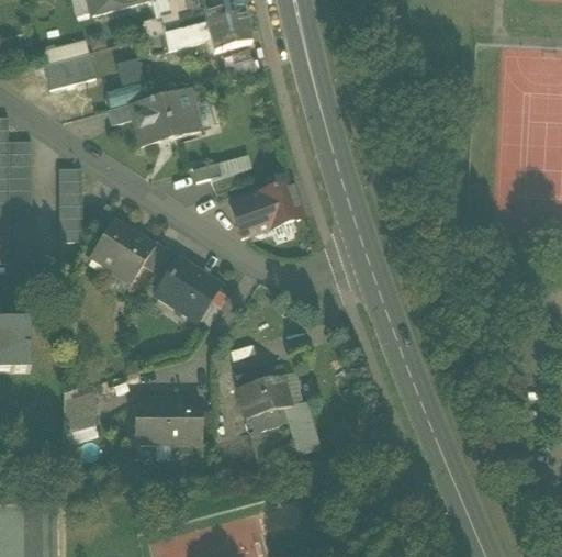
[(88,0),(92,14),(146,0),(88,0)]
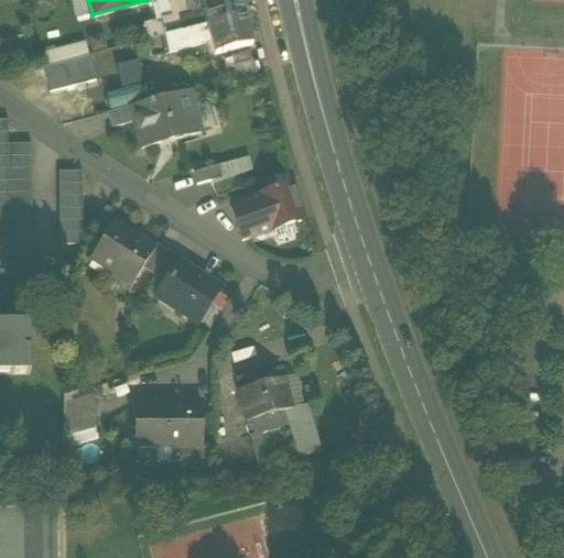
[(151,0),(156,20),(160,19),(171,15),(167,0),(151,0)]
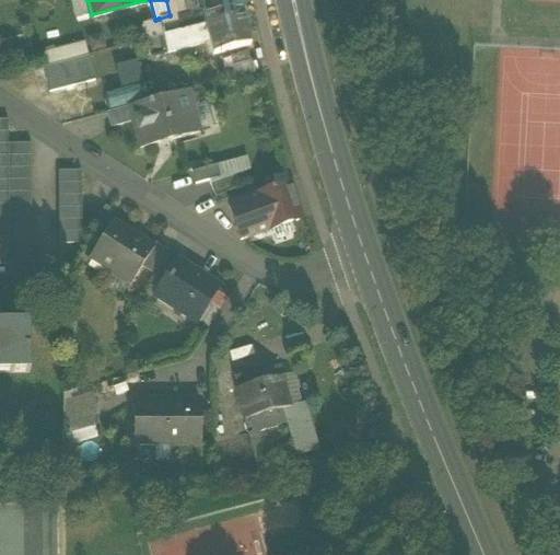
[(170,15),(159,19),(163,33),(205,22),(198,0),(166,0),(170,15)]
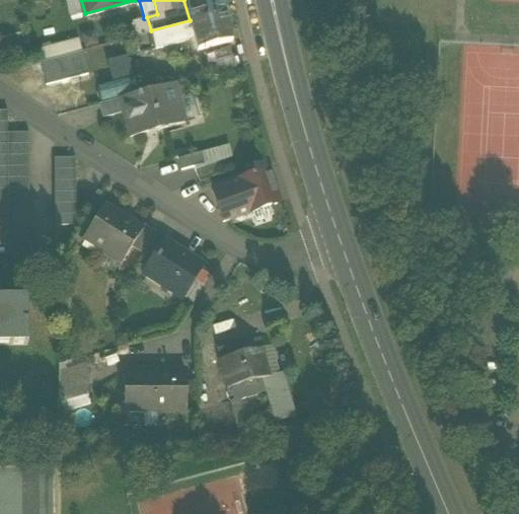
[(183,0),(190,20),(225,11),(222,0),(183,0)]
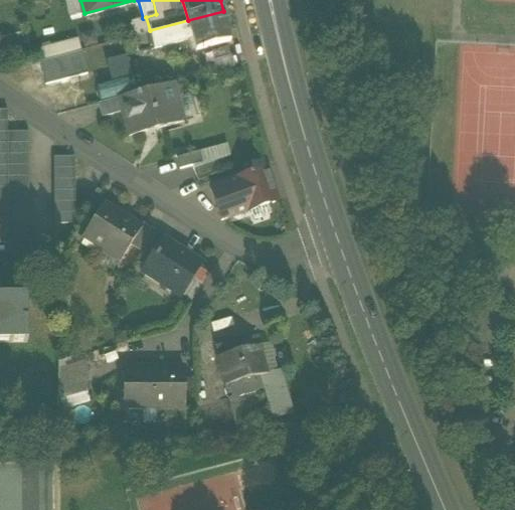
[(230,38),(223,11),(188,20),(192,35),(195,47),(230,38)]
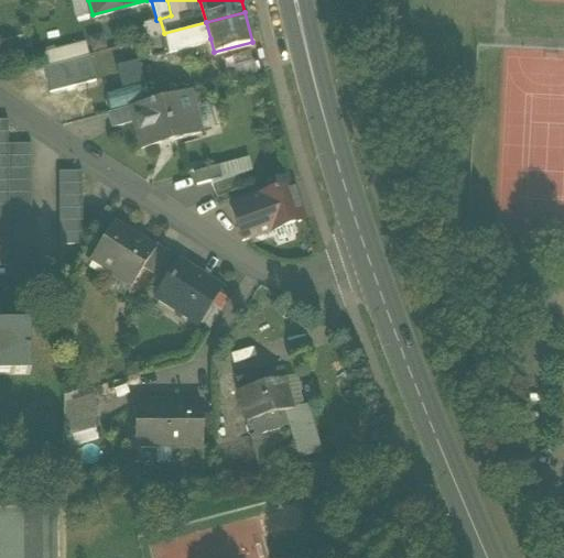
[(148,37),(164,33),(160,19),(156,20),(144,23),(148,37)]
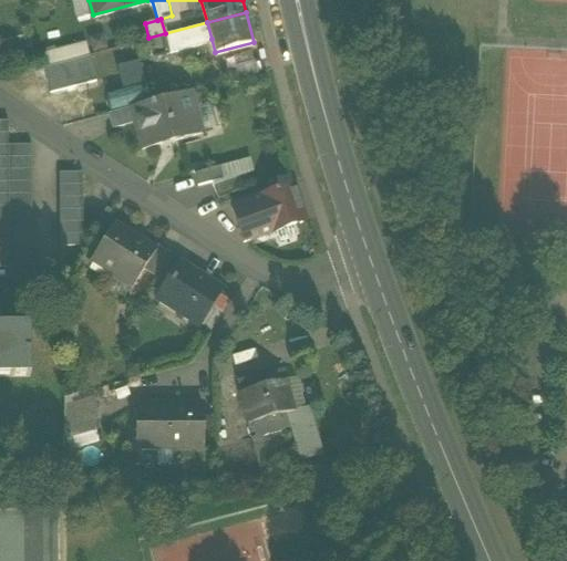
[(212,39),(207,22),(165,33),(168,50),(212,39)]
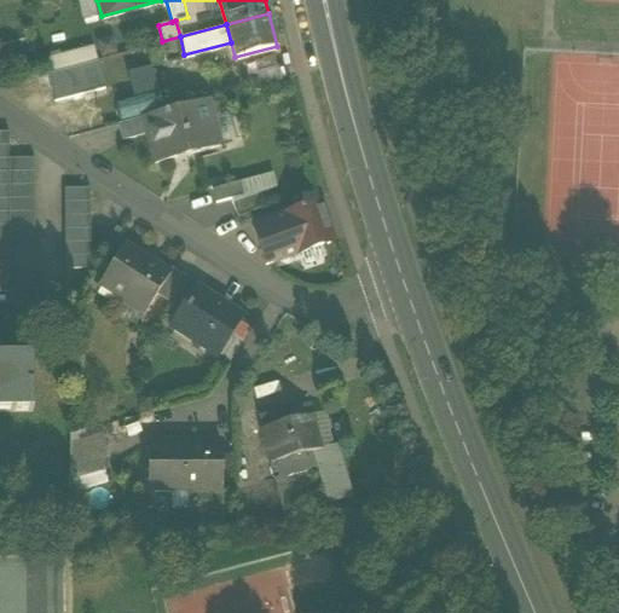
[(167,61),(184,55),(180,36),(162,41),(167,61)]
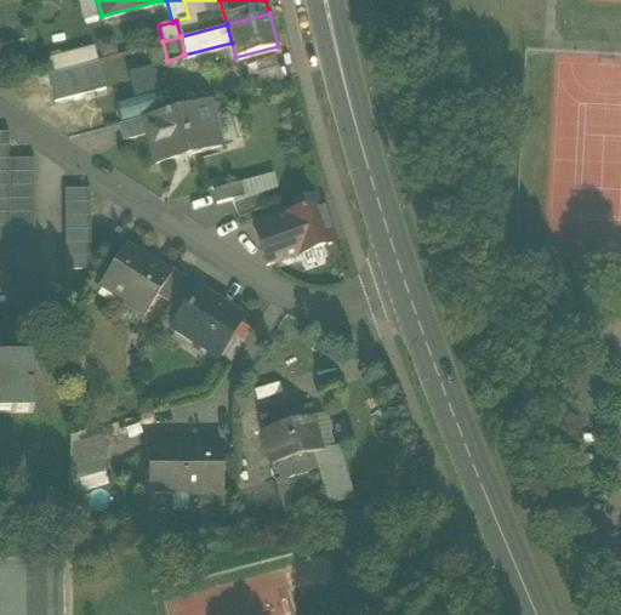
[(51,55),(55,69),(97,57),(93,44),(51,55)]
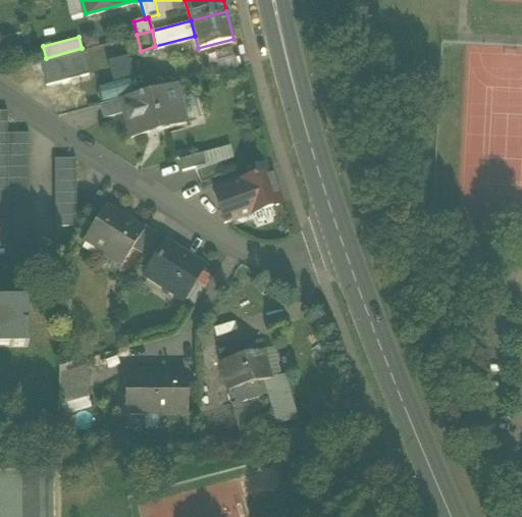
[(40,59),(46,83),(89,71),(82,48),(46,58),(40,59)]
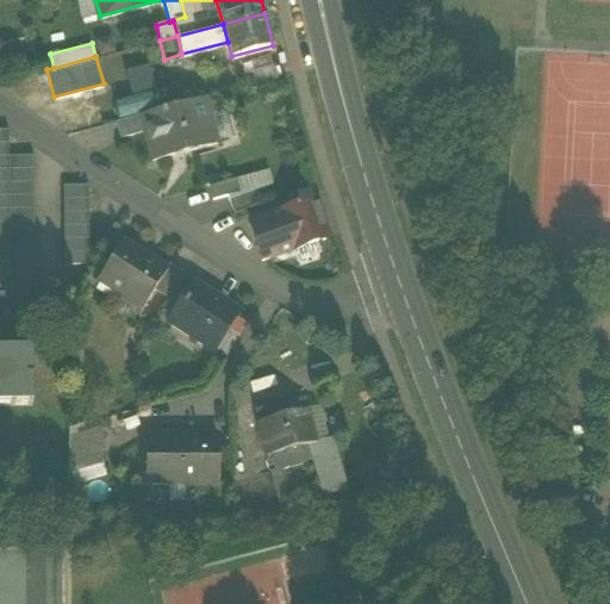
[(129,87),(151,83),(148,61),(125,64),(129,87)]
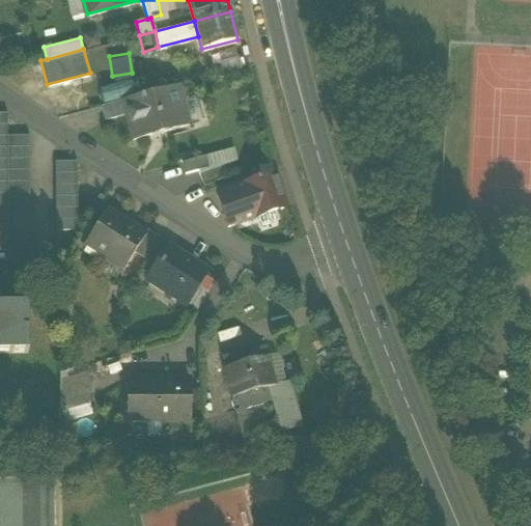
[(126,111),(133,137),(189,121),(178,82),(122,98),(126,111)]
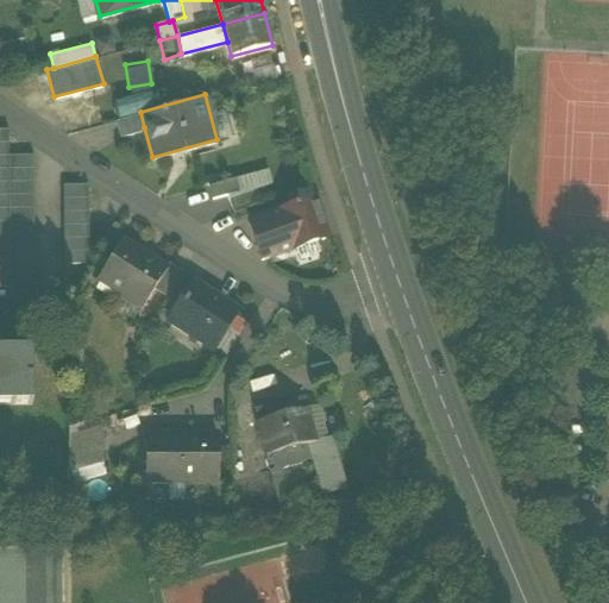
[(115,118),(120,133),(144,127),(140,112),(115,118)]
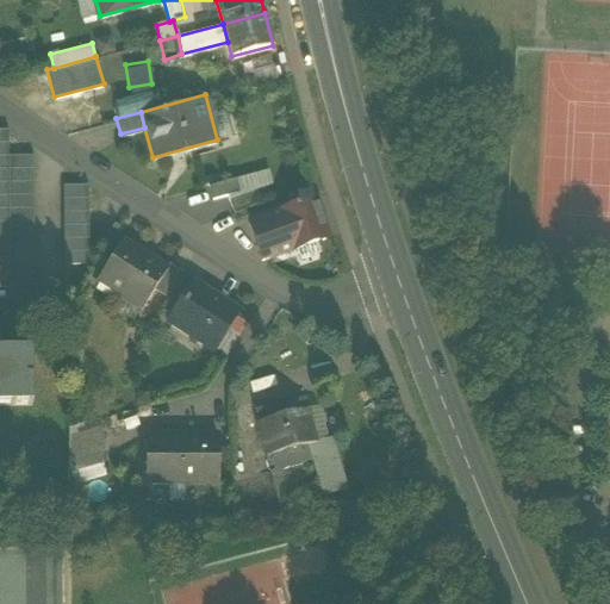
[(33,153),(8,153),(10,284),(10,297),(35,297),(33,153)]
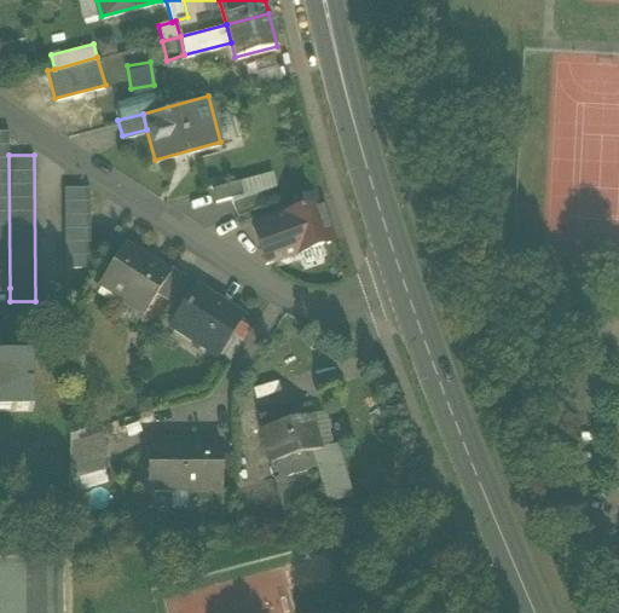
[(212,186),(215,200),(243,192),(239,178),(212,186)]
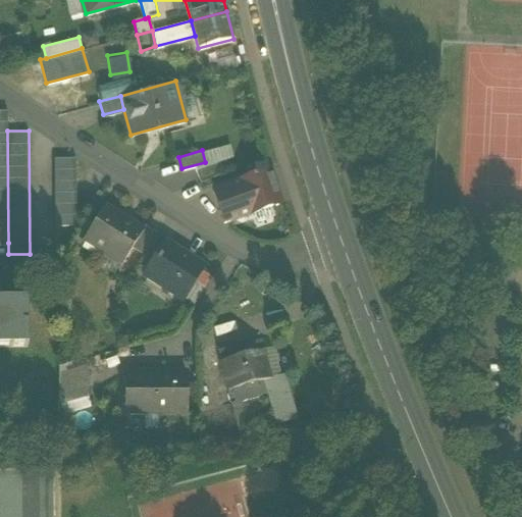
[(54,223),(75,223),(75,156),(54,156),(54,223)]
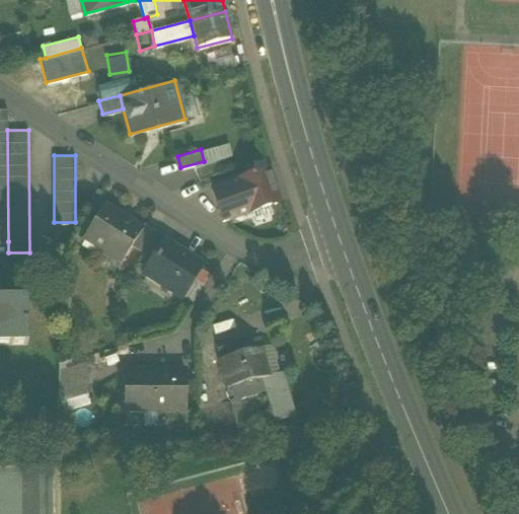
[(195,167),(199,178),(222,170),(218,159),(195,167)]
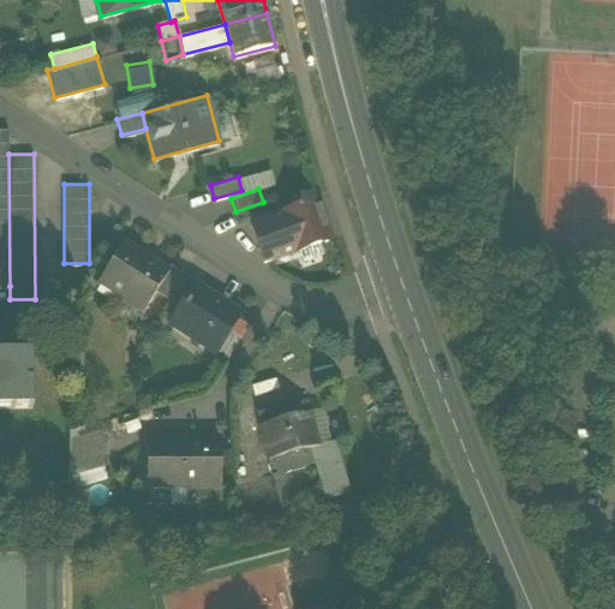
[(318,197),(281,210),(292,248),(329,236),(320,198),(318,197)]
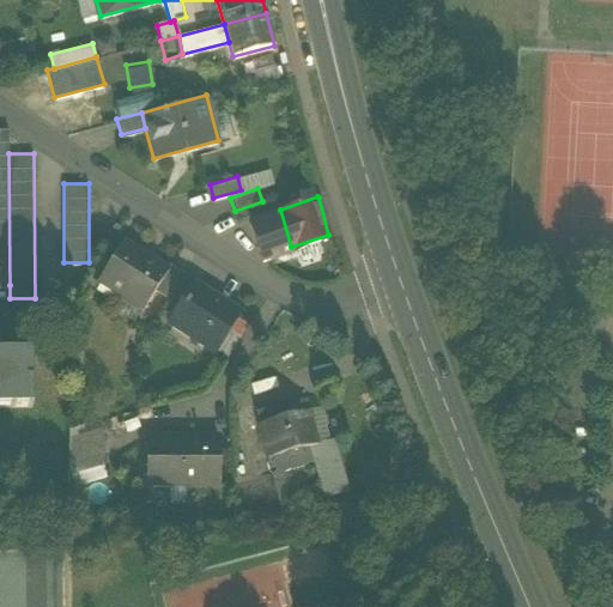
[(271,254),(291,247),(280,210),(250,220),(260,248),(271,254)]
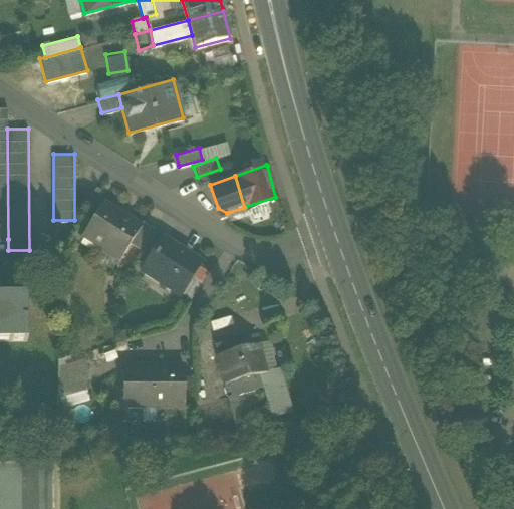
[(103,242),(121,254),(130,242),(141,225),(140,224),(130,218),(127,221),(115,213),(117,210),(102,200),(81,232),(102,245),(103,242)]
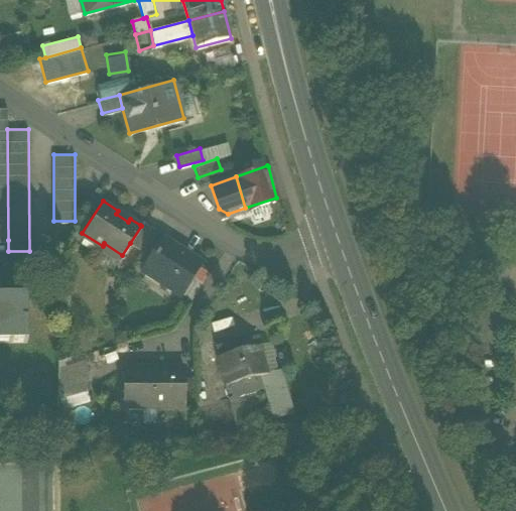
[(130,243),(140,249),(153,229),(143,222),(142,222),(140,225),(141,226),(130,243)]
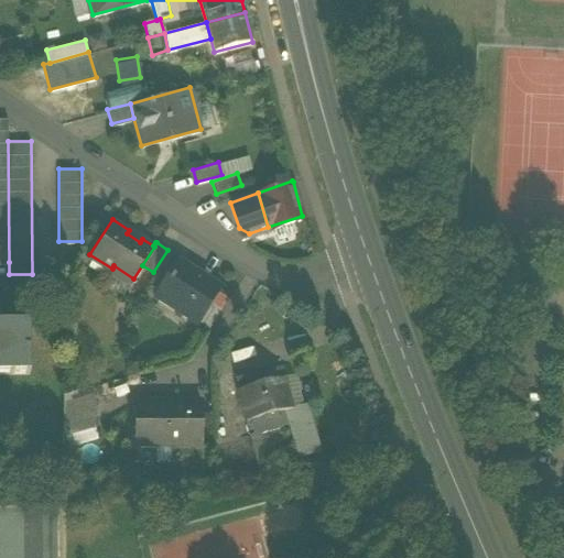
[(181,259),(167,250),(153,272),(152,273),(163,281),(176,260),(179,261),(181,259)]
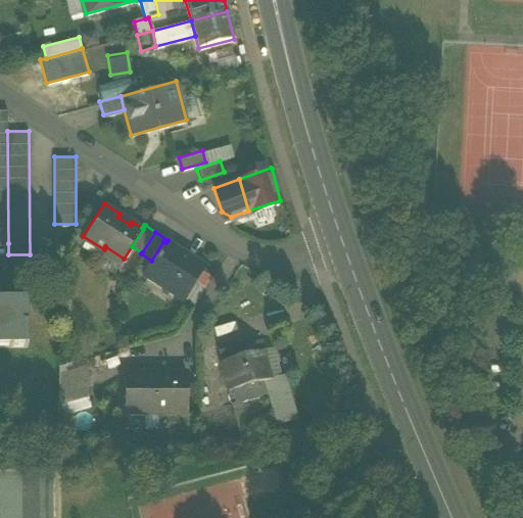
[(144,272),(179,294),(198,265),(165,242),(163,241),(151,261),(144,272)]
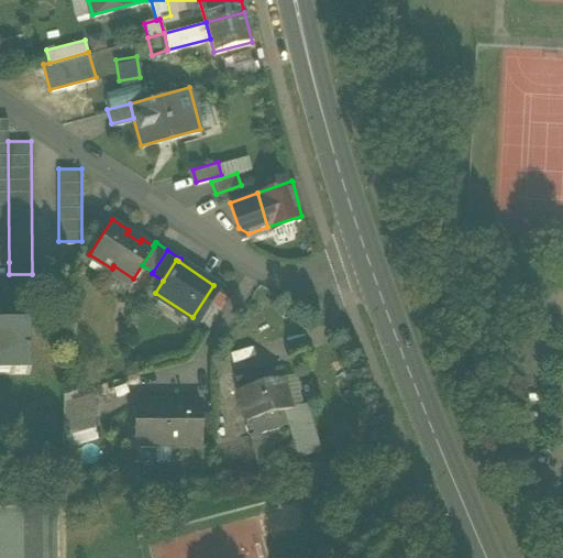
[(131,281),(133,279),(113,265),(112,269),(131,281)]
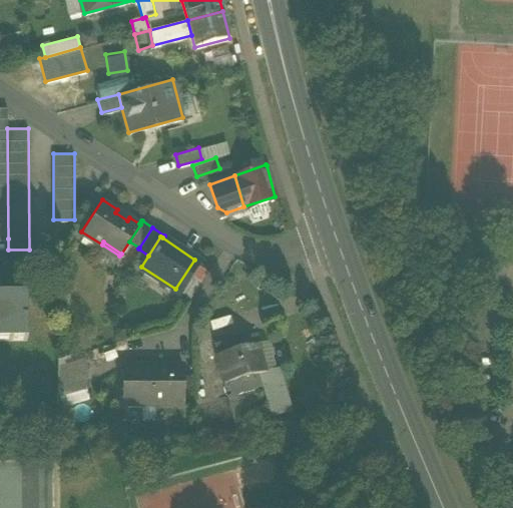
[(0,291),(0,337),(25,337),(25,292),(0,291)]
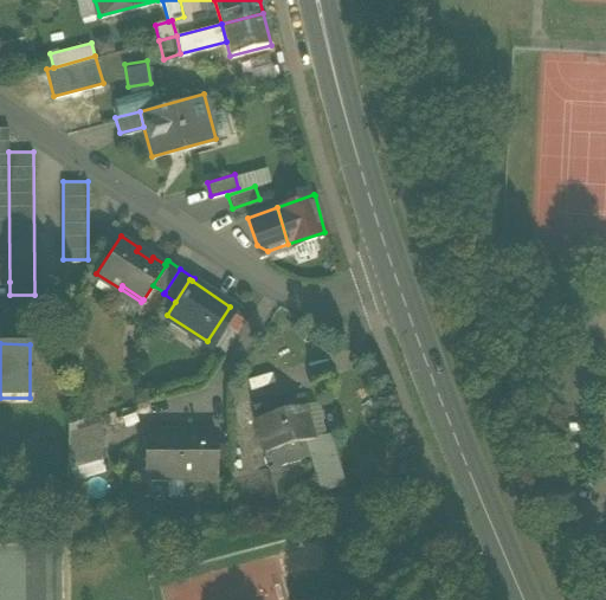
[(316,399),(302,402),(311,436),(326,432),(316,399)]
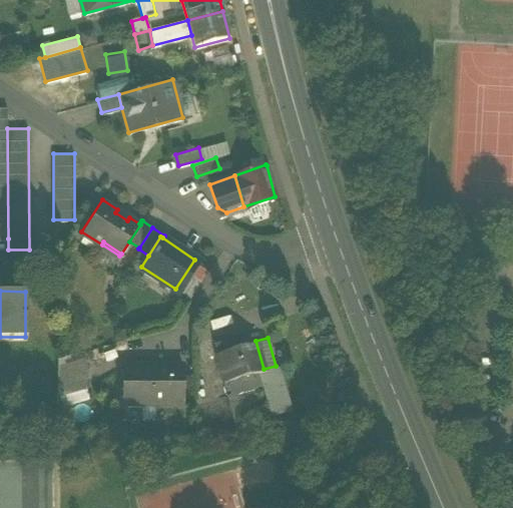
[(227,380),(264,370),(264,369),(255,341),(219,351),(227,380)]
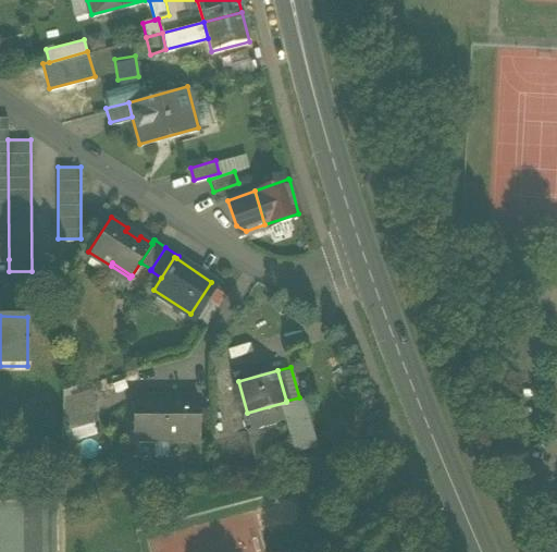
[(63,388),(63,429),(93,421),(91,379),(63,388)]
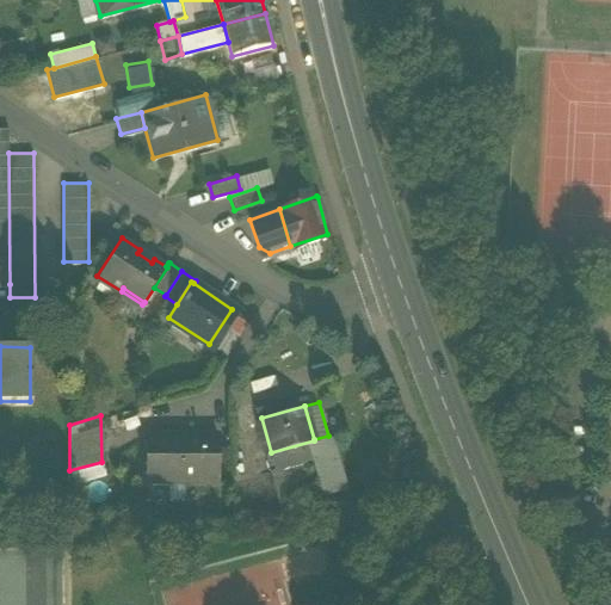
[(184,480),(215,482),(217,436),(148,432),(147,476),(170,477),(179,477),(179,480),(184,480)]
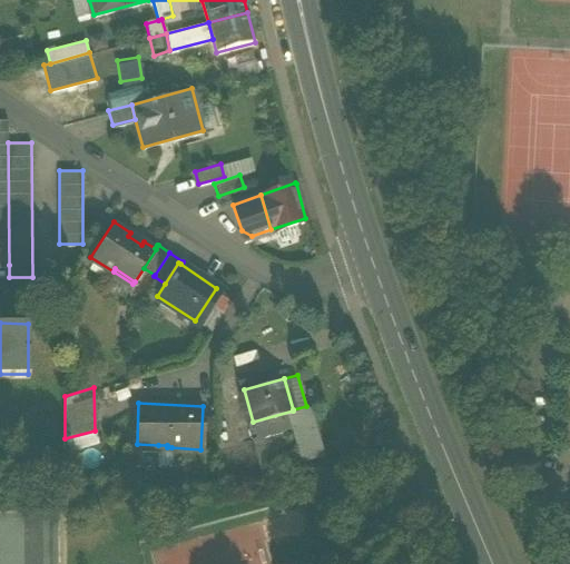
[(306,406),(293,409),(293,411),(253,422),(256,434),(293,424),(303,459),(322,454),(308,405),(306,406)]
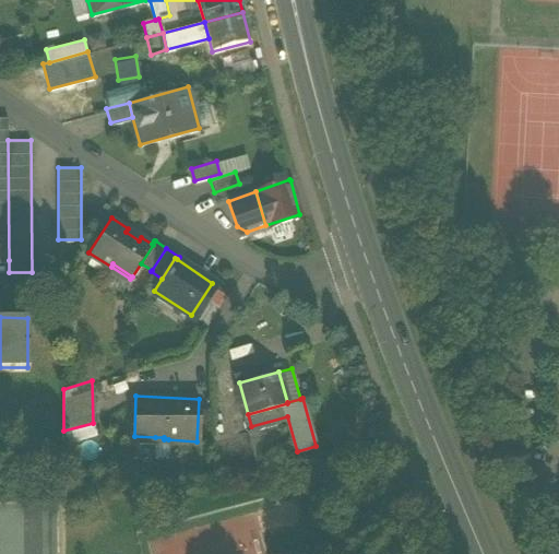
[(260,461),(297,451),(287,416),(251,426),(260,461)]
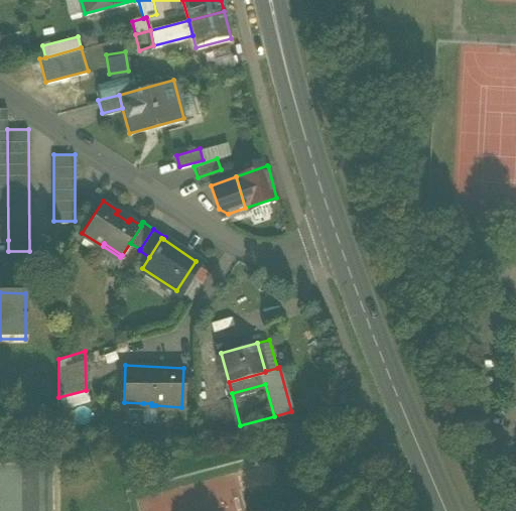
[(155,420),(155,405),(151,405),(151,403),(143,403),(142,419),(155,420)]
